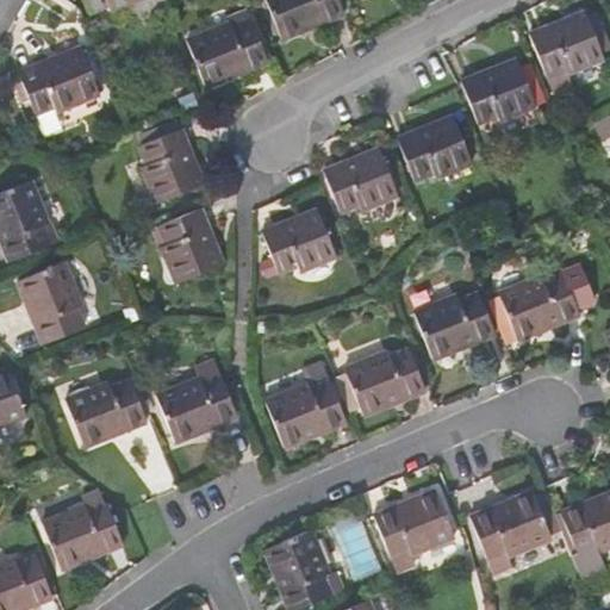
[(83,0),(88,12),(109,6),(110,11),(136,0),(83,0)]
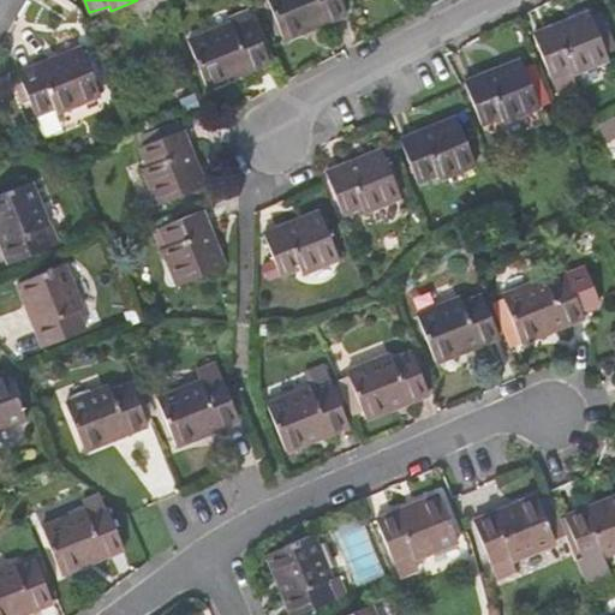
[(326,23),(346,15),(340,0),(267,0),(284,40),(306,30),(304,24),(323,17),(326,23)]
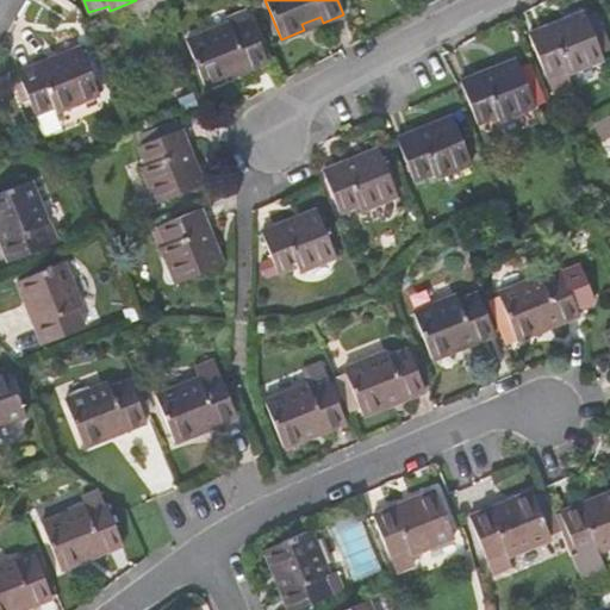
[(564,19),(528,33),(553,94),(572,87),(566,74),(603,58),(601,51),(609,48),(598,22),(590,25),(586,16),(566,24),(564,19)]
